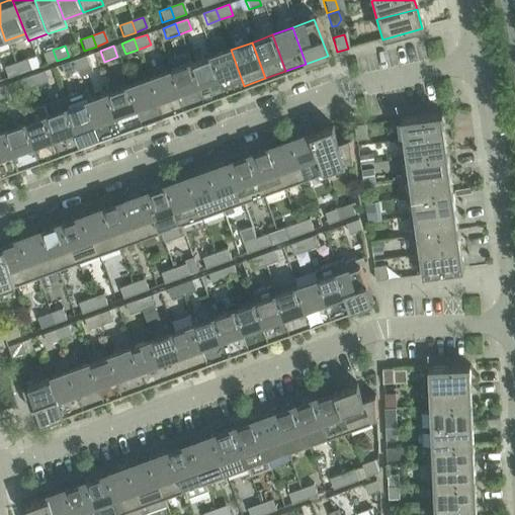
[(53,50),(41,54),(46,65),(57,61),(53,50)]
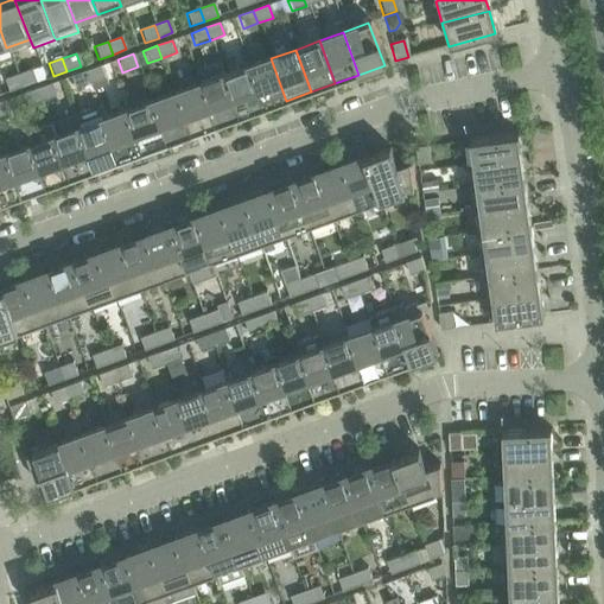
[(247,67),(262,109),(286,101),(271,58),(247,67)]
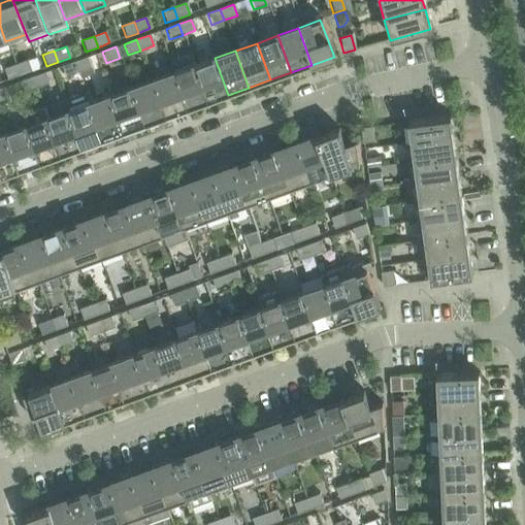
[(169,64),(172,73),(187,110),(207,103),(194,66),(191,57),(169,64)]
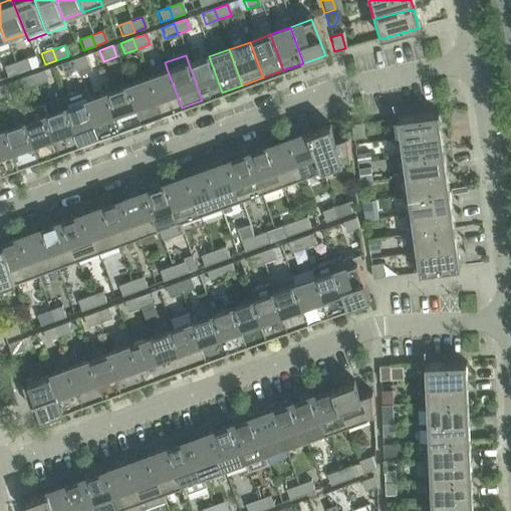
[(75,71),(87,67),(83,56),(71,61),(75,71)]
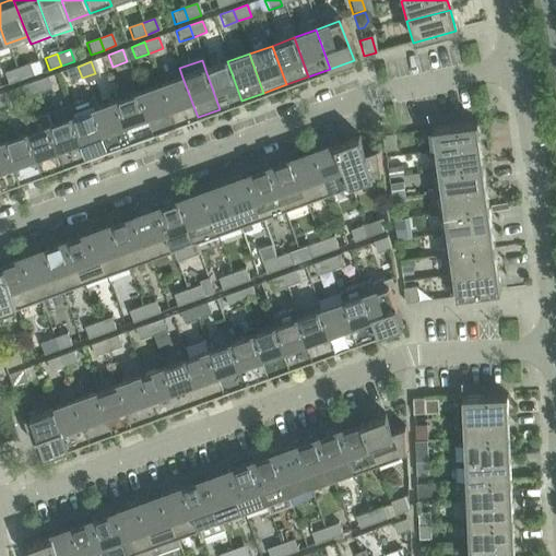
[(205,70),(220,109),(241,101),(227,61),(205,70)]
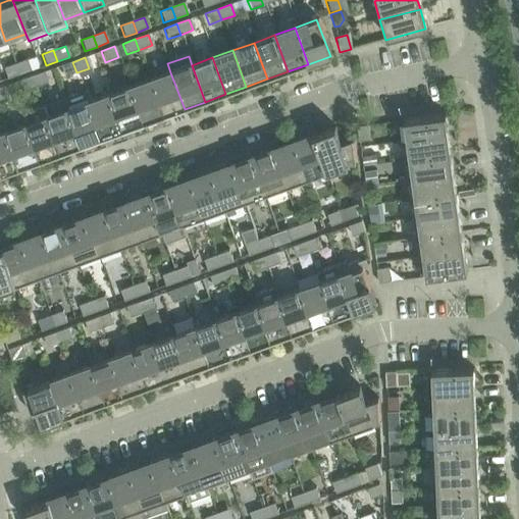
[(18,75),(31,70),(27,60),(14,64),(18,75)]
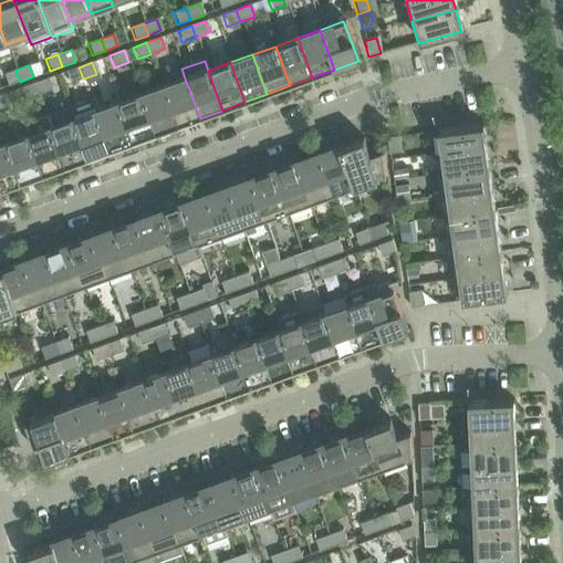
[(79,68),(65,72),(69,84),(83,79),(79,68)]
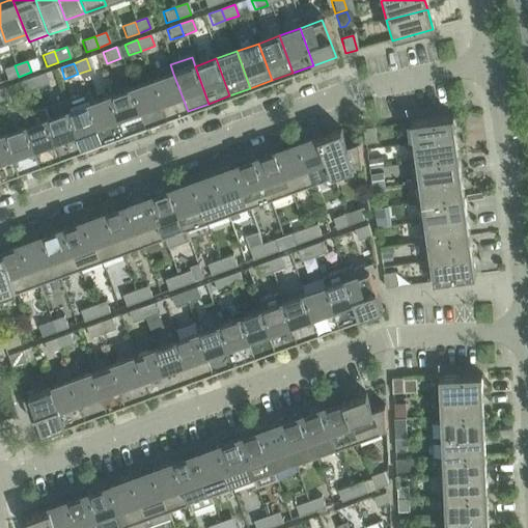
[(15,65),(3,70),(6,81),(19,77),(15,65)]
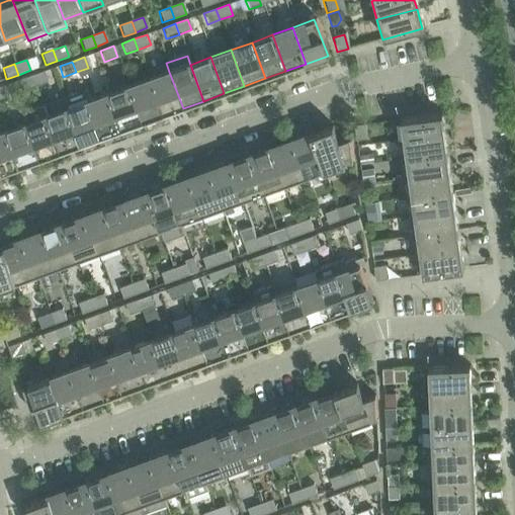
[(88,68),(76,72),(78,80),(91,75),(88,68)]
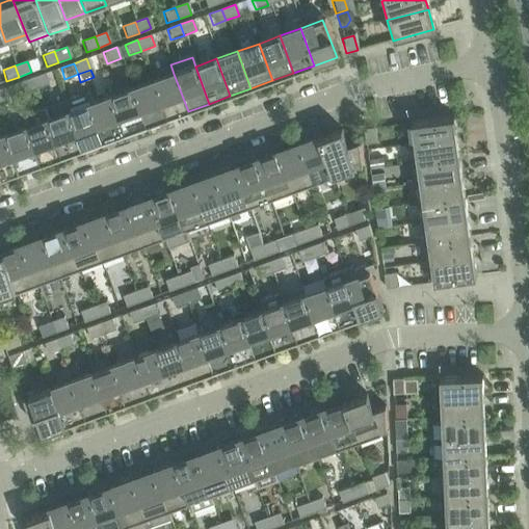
[(35,89),(48,84),(45,74),(31,78),(35,89)]
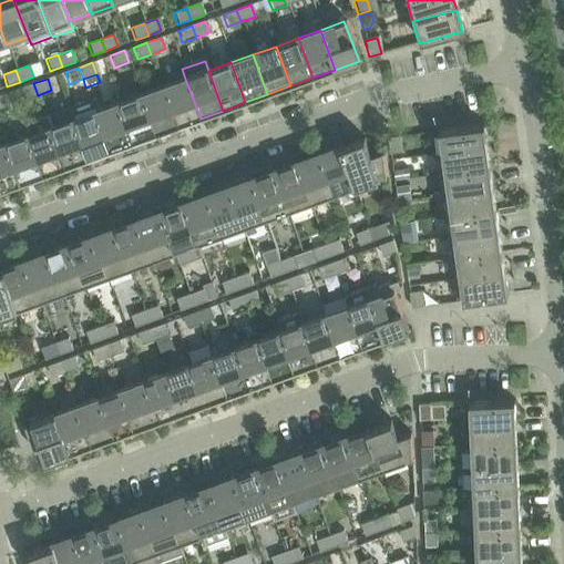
[(163,86),(177,126),(201,119),(185,79),(163,86)]
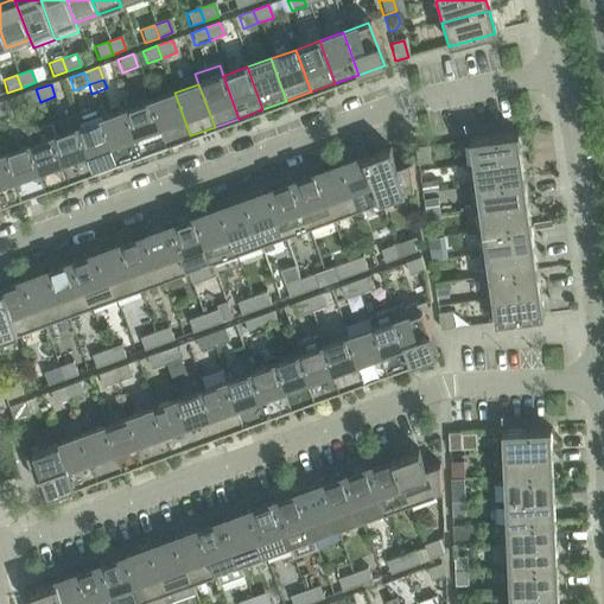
[(36,89),(21,95),(26,107),(40,102),(36,89)]
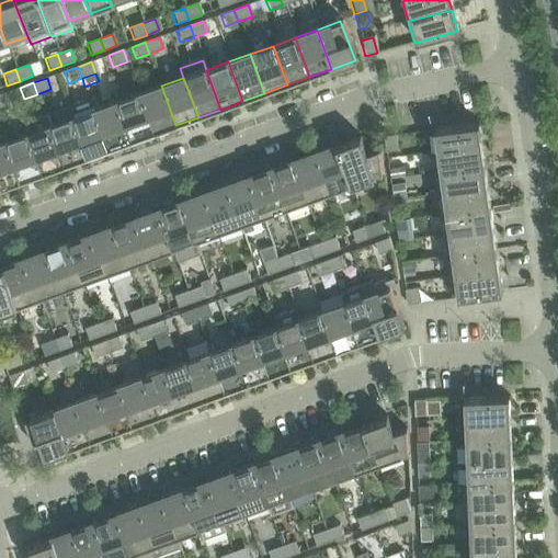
[(138,94),(154,134),(175,125),(161,86),(138,94)]
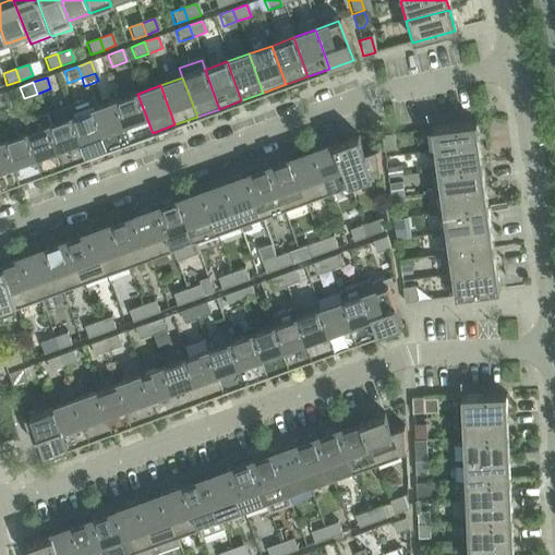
[(153,133),(137,94),(116,101),(130,141),(153,133)]
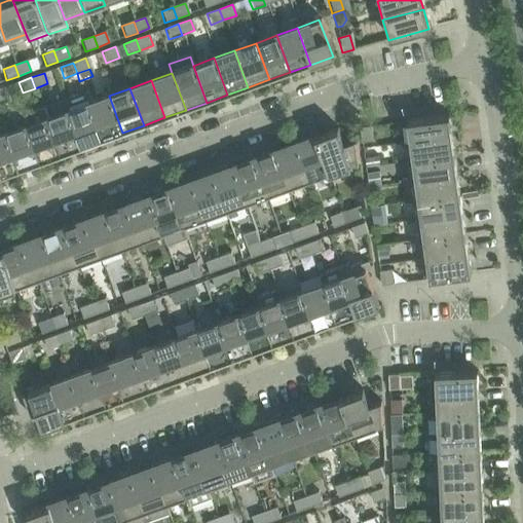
[(84,94),(63,101),(67,111),(81,148),(102,141),(88,104),(84,94)]
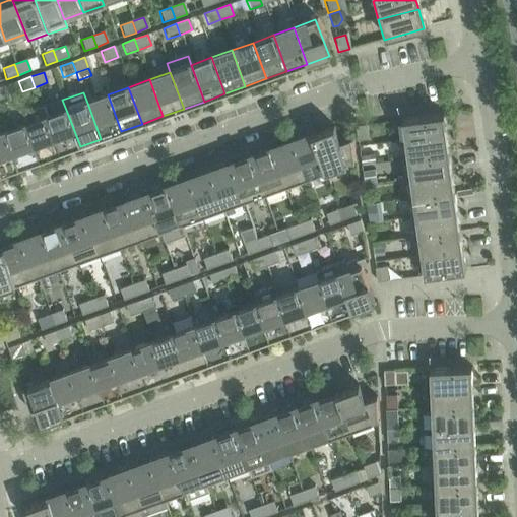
[(121,131),(108,94),(87,103),(101,139),(121,131)]
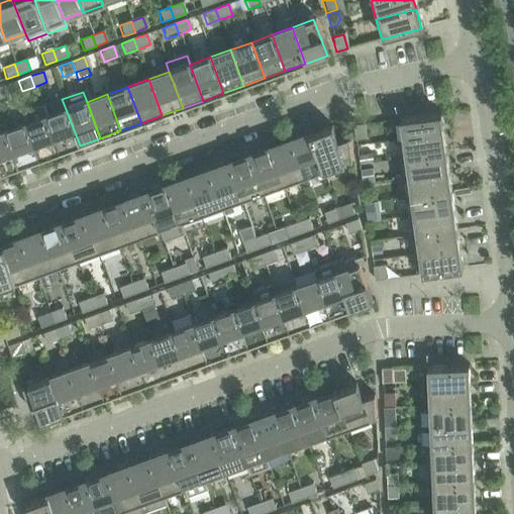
[(54,102),(58,112),(45,116),(59,152),(80,145),(66,109),(62,99),(54,102)]
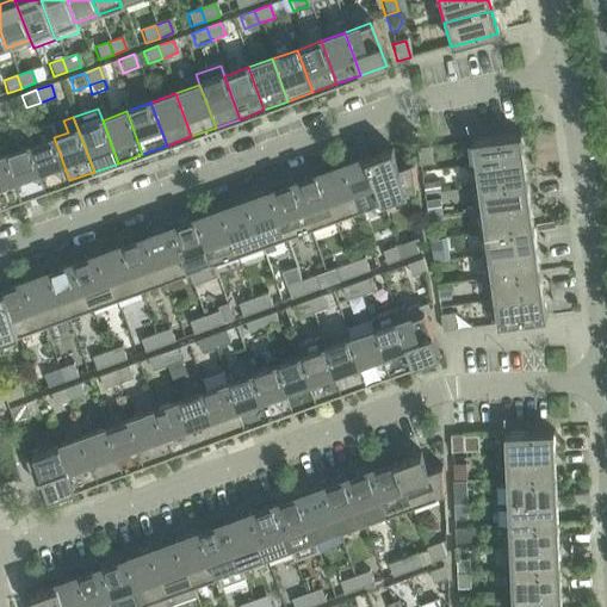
[(25,135),(30,147),(45,190),(69,180),(54,137),(49,125),(25,135)]
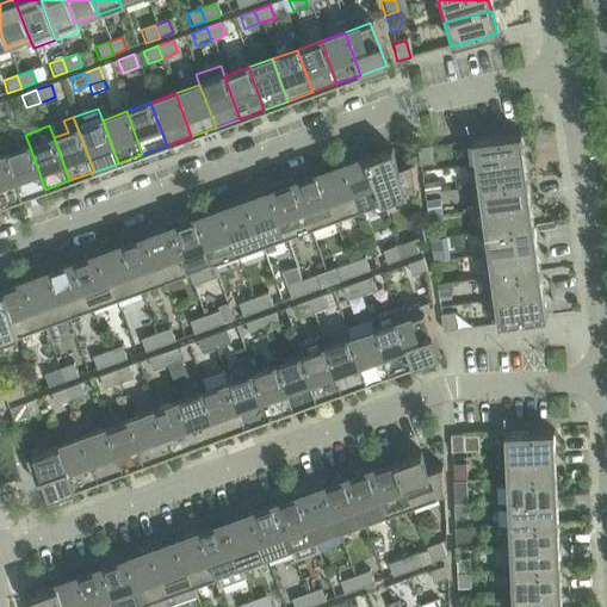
[(519,135),(470,142),(474,166),(522,159),(519,135)]
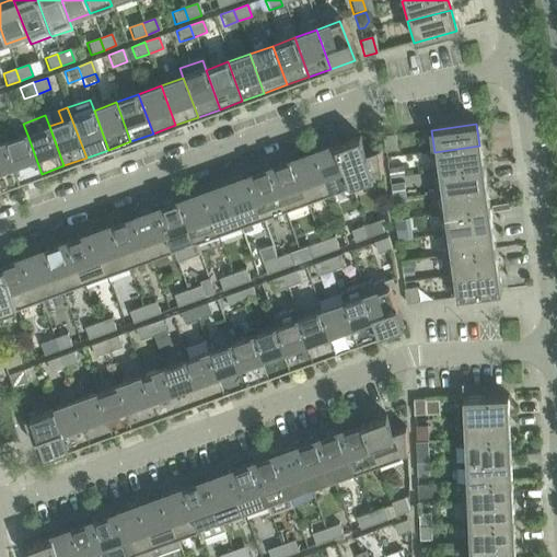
[(42,174),(27,135),(6,142),(20,182),(42,174)]
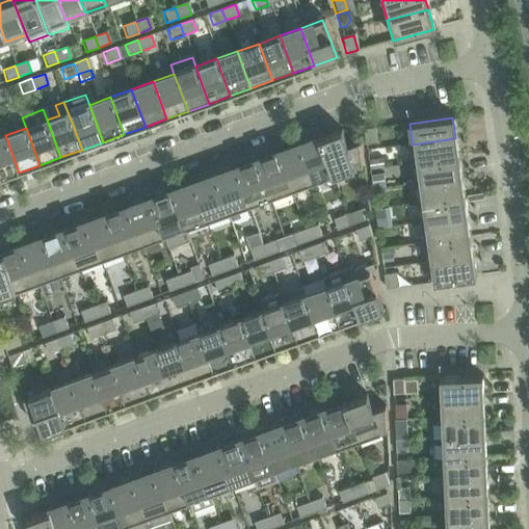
[(373,129),(362,130),(364,146),(375,143),(373,129)]
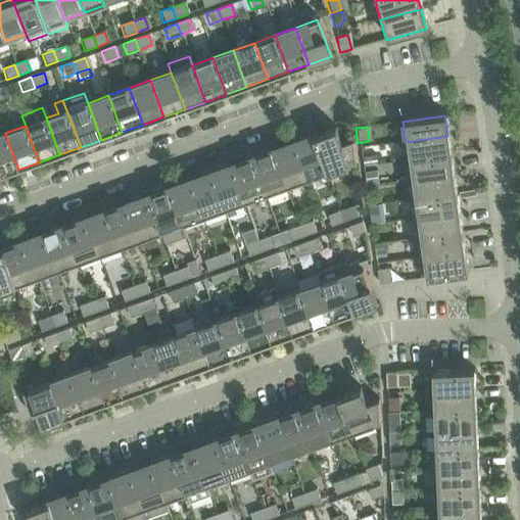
[(340,144),(334,129),(313,137),(326,174),(355,163),(351,140),(340,144)]
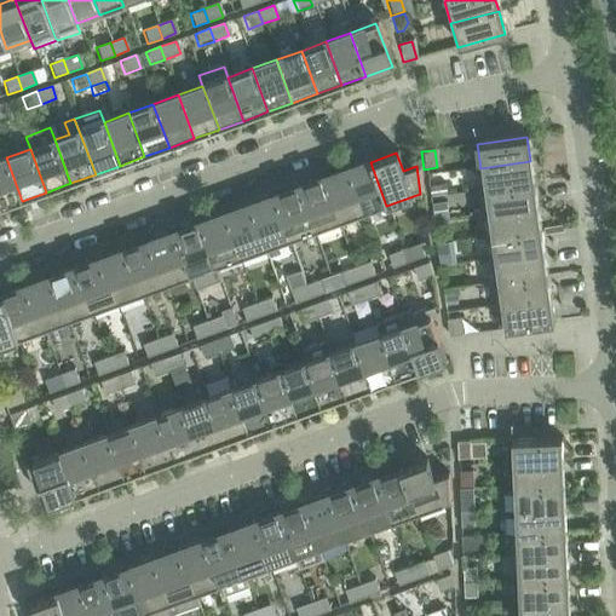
[(22,201),(6,157),(0,159),(0,209),(22,201)]
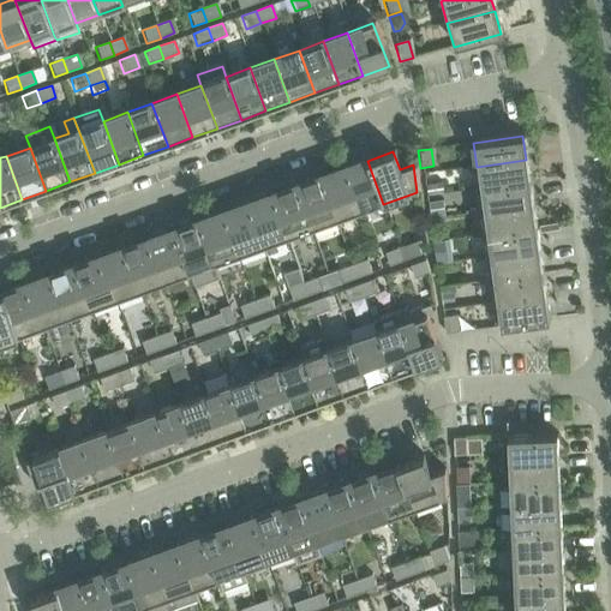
[(526,160),(477,167),(480,190),(528,183),(526,160)]
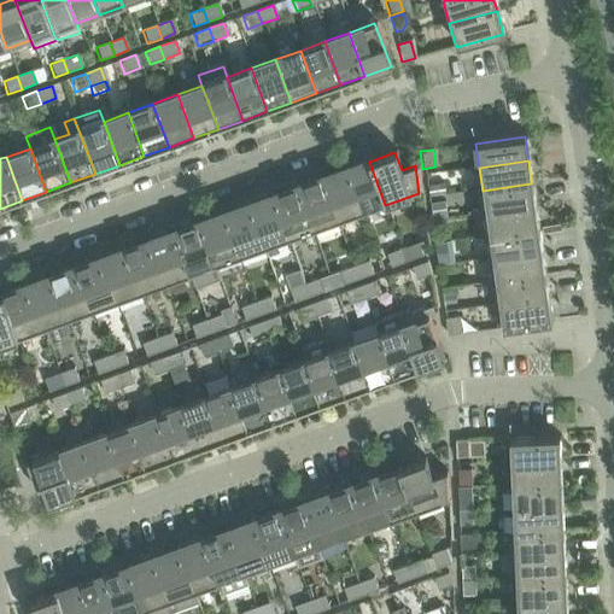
[(385,205),(369,162),(344,170),(361,214),(385,205)]
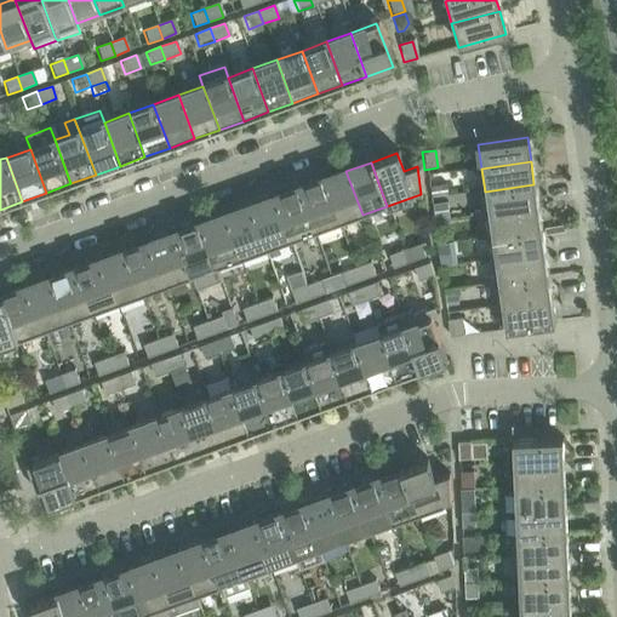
[(363,215),(346,171),(321,181),(337,224),(363,215)]
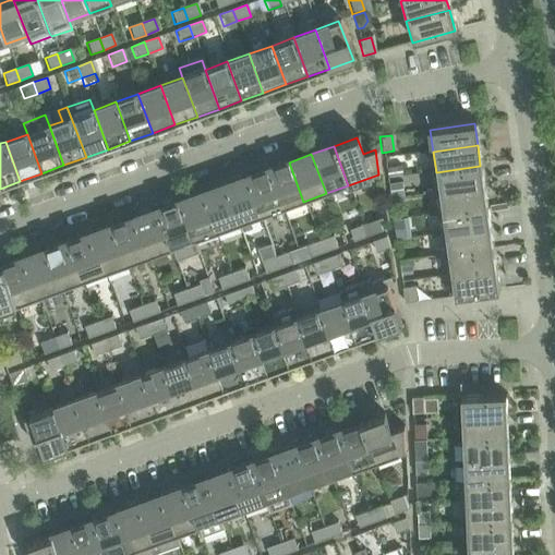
[(303,202),(289,163),(267,170),(281,209),(303,202)]
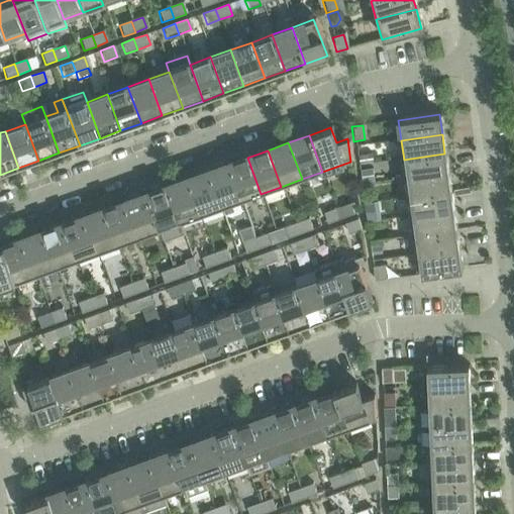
[(444,153),(404,160),(407,179),(447,173),(444,153)]
